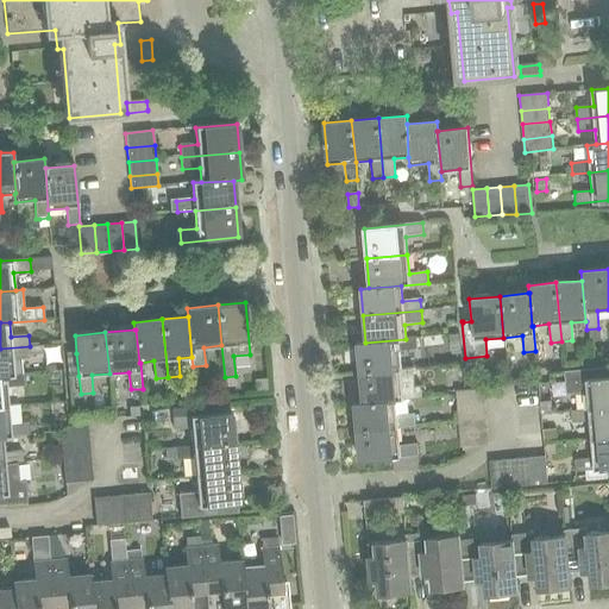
[(357,343),(360,374),(401,370),(399,352),(416,351),(415,338),(406,339),(365,343),(357,343)]
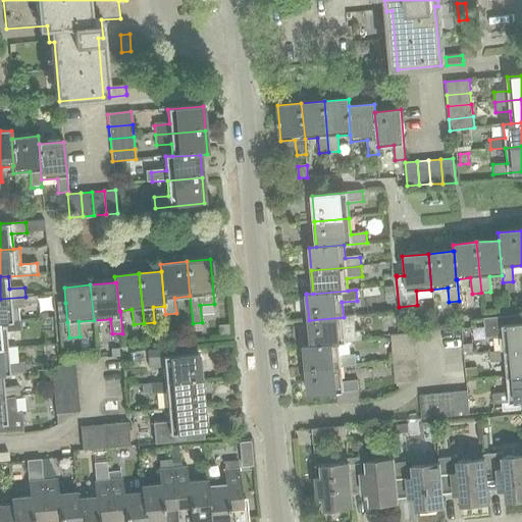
[(0,299),(0,322),(13,321),(12,308),(27,307),(25,297),(0,299)]
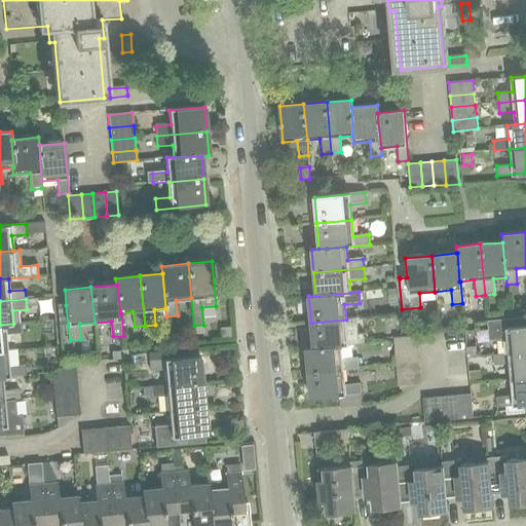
[(66,305),(58,305),(60,326),(68,325),(66,305)]
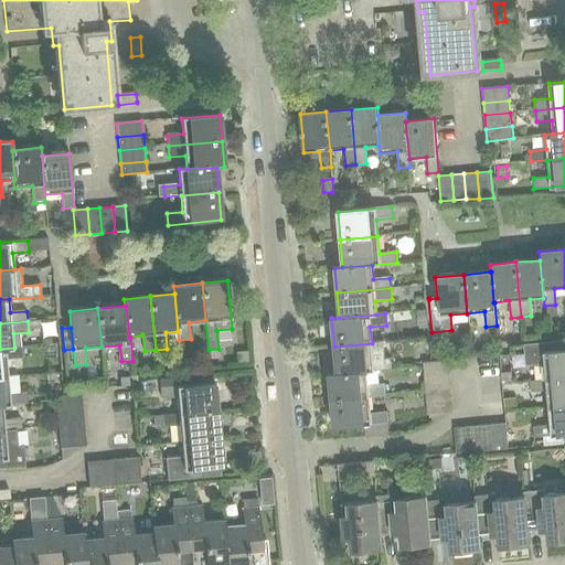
[(373,361),(372,343),(334,347),(337,373),(337,374),(366,372),(366,373),(391,371),(390,359),(373,361)]
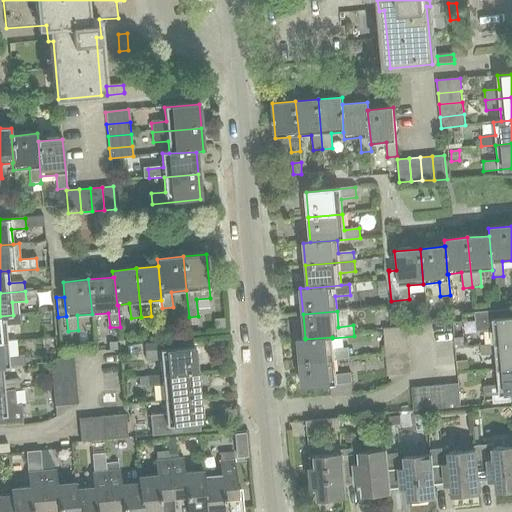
[(0,342),(8,341),(7,326),(21,324),(20,314),(13,315),(0,316),(0,342)]
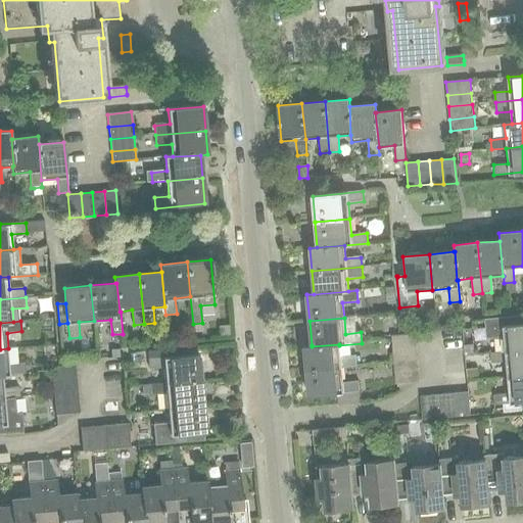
[(505,352),(522,350),(522,324),(487,328),(488,338),(504,337),(505,352)]
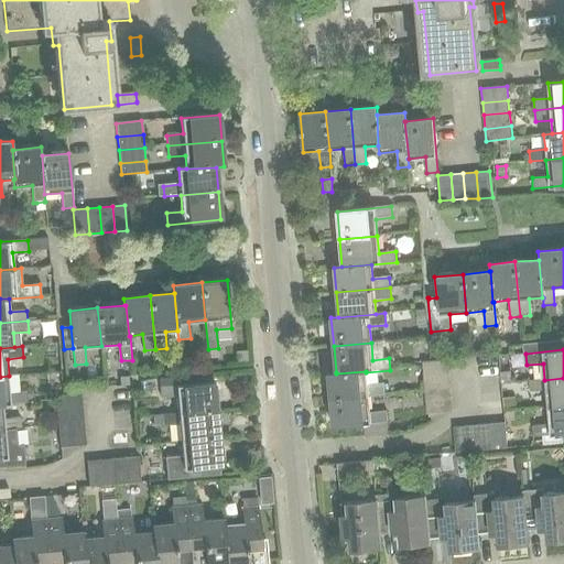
[(449,373),(448,361),(448,359),(422,362),(423,376),(449,373)]
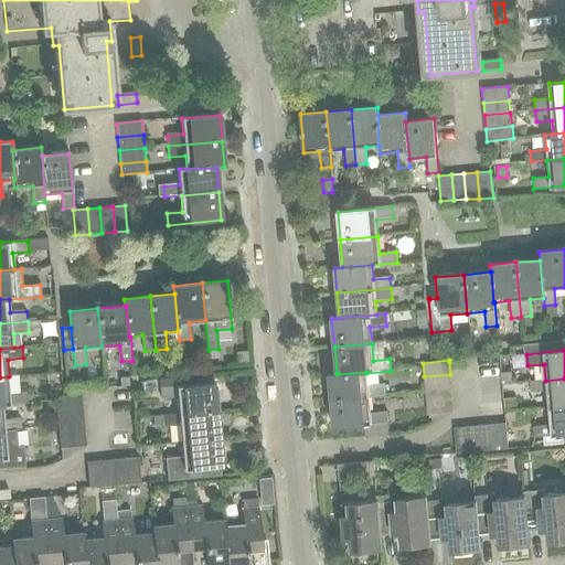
[(368,387),(366,373),(366,372),(337,374),(337,373),(328,374),(331,401),(369,397),(385,395),(384,385),(368,387)]
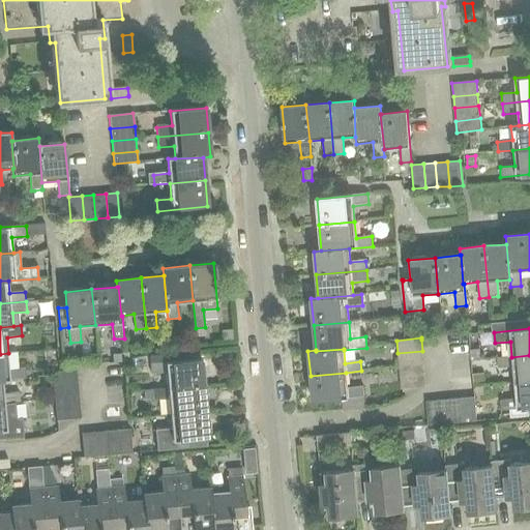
[(480,350),(471,350),(471,359),(480,359),(480,350)]
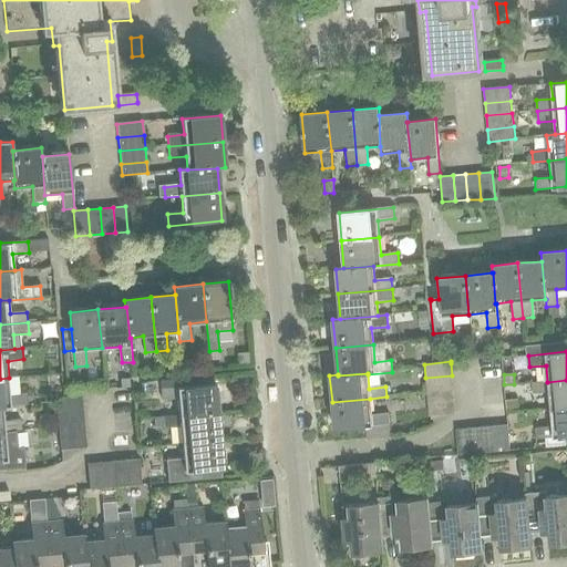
[(453,389),(452,375),(425,378),(426,391),(453,389)]
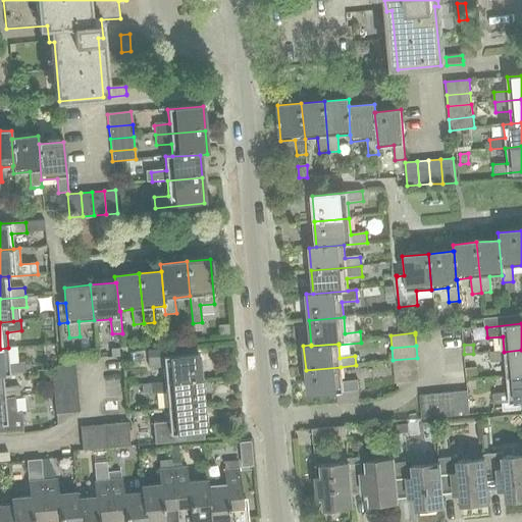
[(9,364),(8,348),(0,349),(0,373),(3,374),(25,372),(24,362),(9,364)]
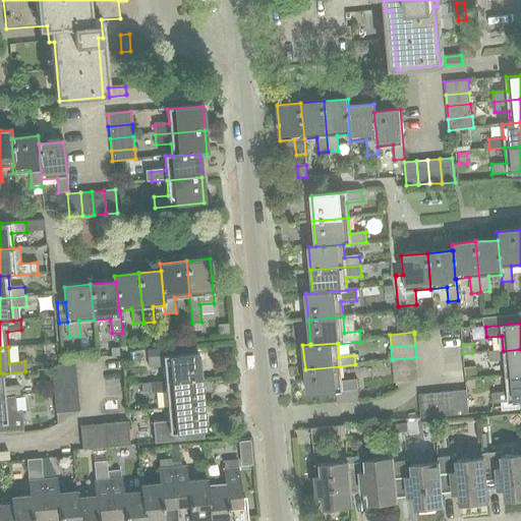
[(175,347),(148,350),(148,357),(176,355),(175,347)]
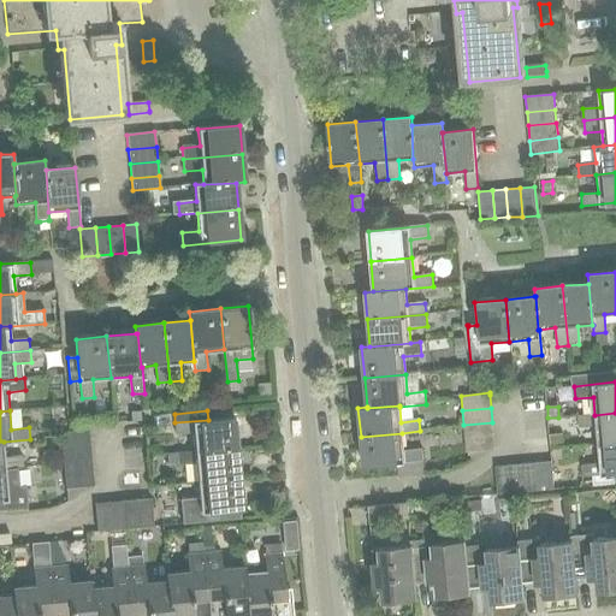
[(141,412),(130,412),(131,421),(141,421),(141,412)]
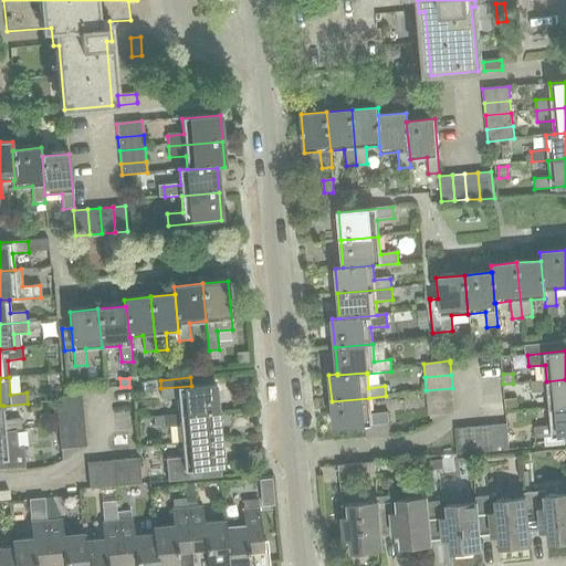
[(565,379),(546,381),(531,383),(531,394),(547,392),(549,410),(565,408),(565,379)]
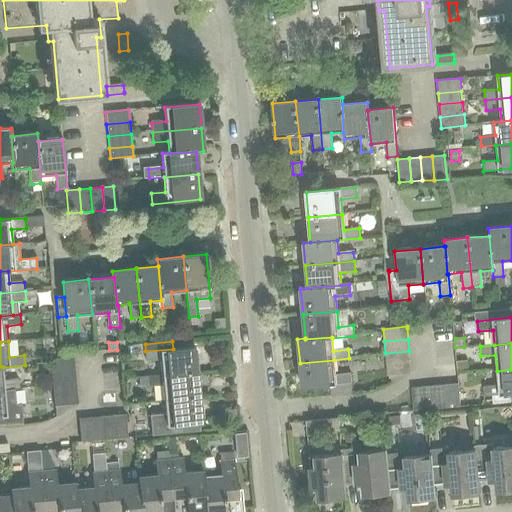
[(163,375),(197,372),(195,347),(173,349),(145,351),(146,361),(162,360),(163,375)]
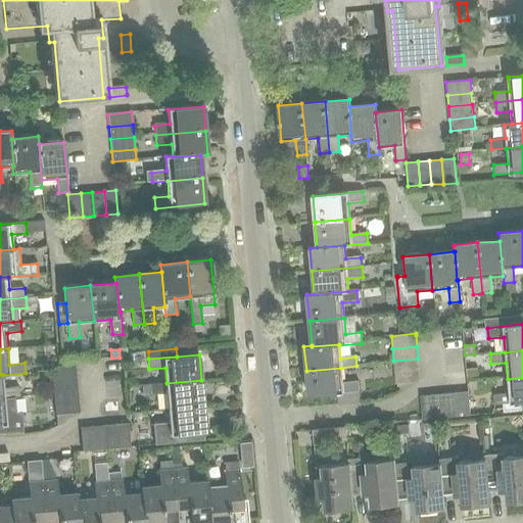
[(393,361),(394,372),(418,369),(418,359),(393,361)]
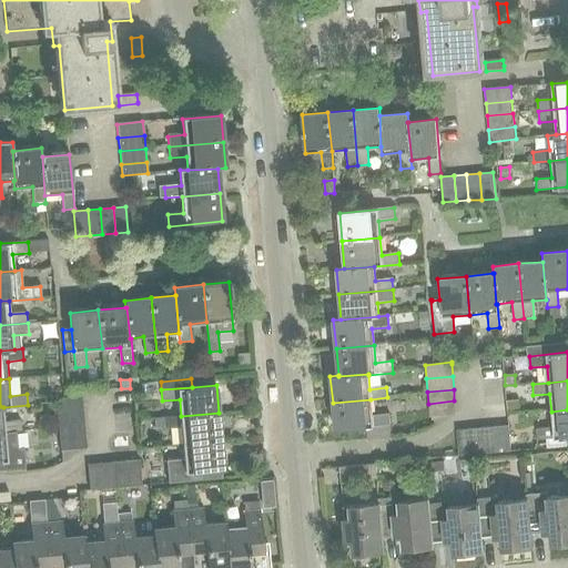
[(82,411),(81,397),(56,399),(57,413),(82,411)]
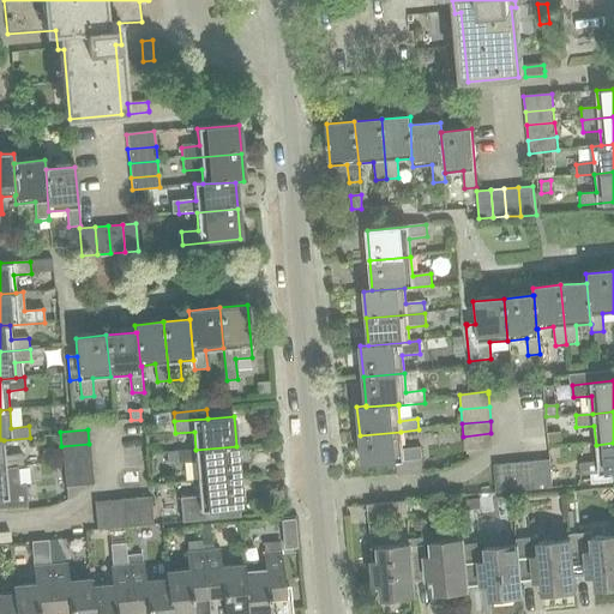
[(402,450),(401,432),(360,435),(362,465),(421,459),(420,449),(402,450)]
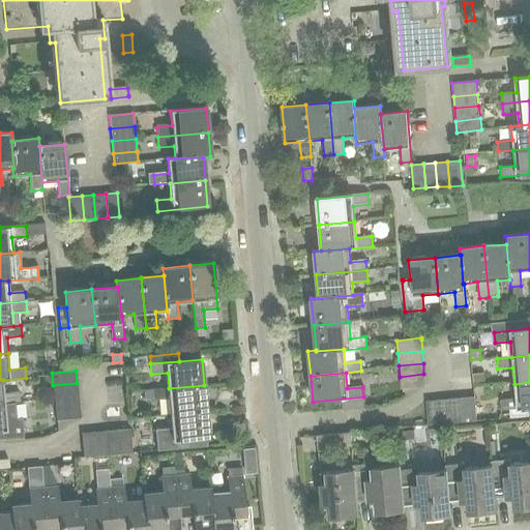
[(401,389),(424,386),(423,374),(400,377),(401,389)]
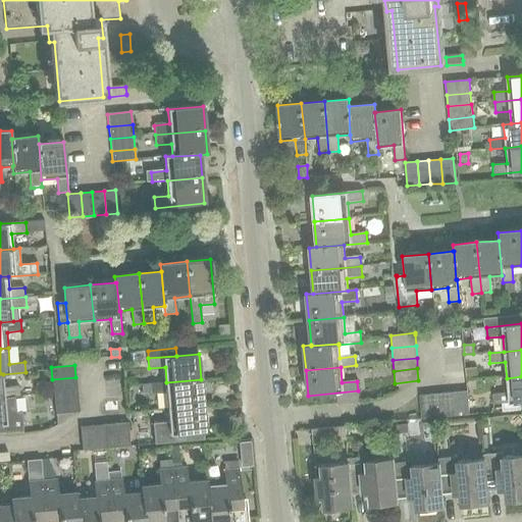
[(0,373),(0,398),(5,398),(19,396),(18,386),(4,387),(3,374),(0,373)]
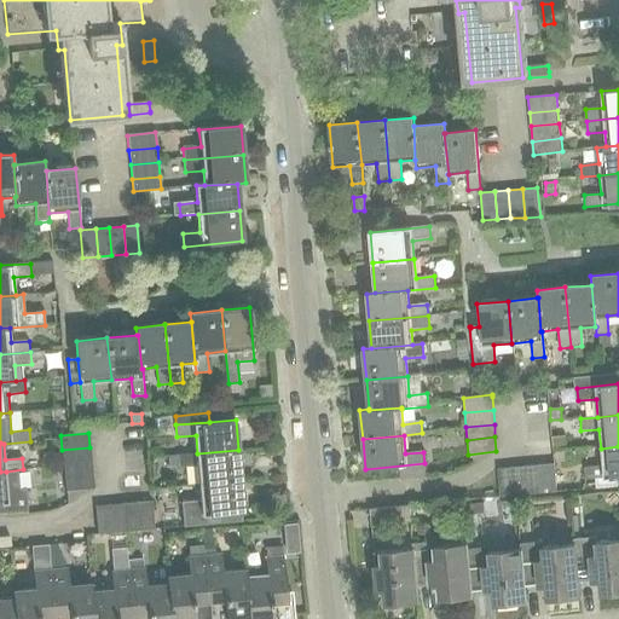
[(618,446),(601,449),(602,467),(584,468),(585,480),(596,479),(618,476),(618,446)]
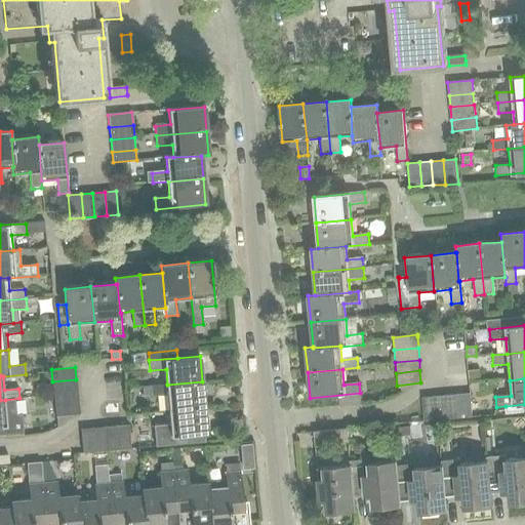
[(53,393),(77,391),(76,379),(52,381),(53,393)]
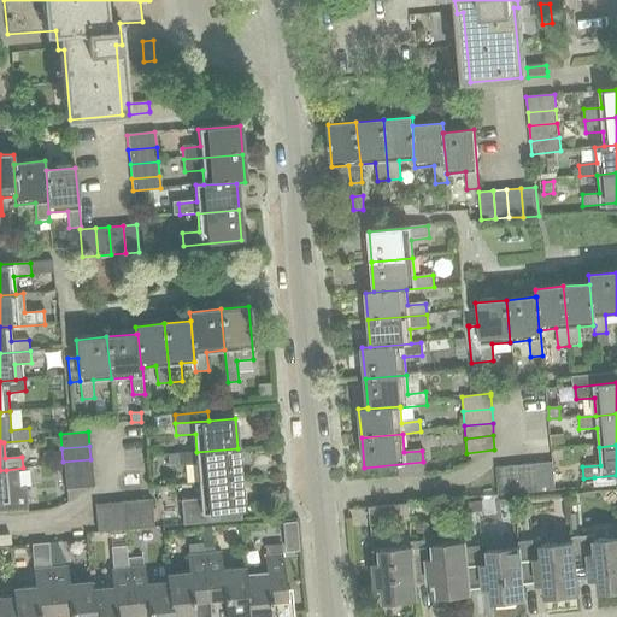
[(199,482),(240,479),(238,448),(197,452),(178,454),(178,465),(198,464),(199,482)]
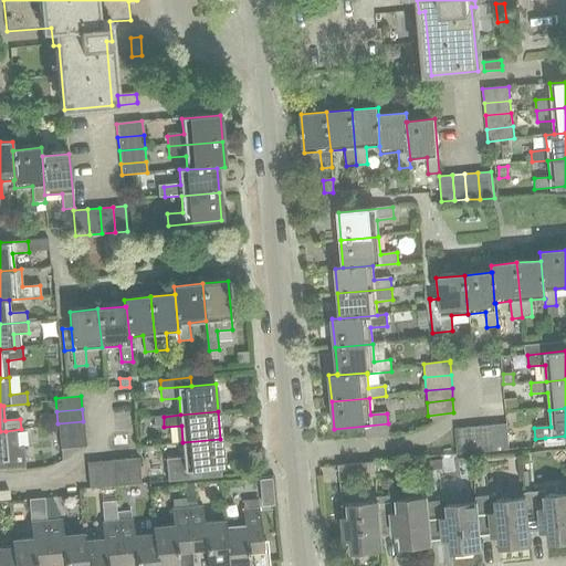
[(164,427),(163,417),(154,417),(155,428),(164,427)]
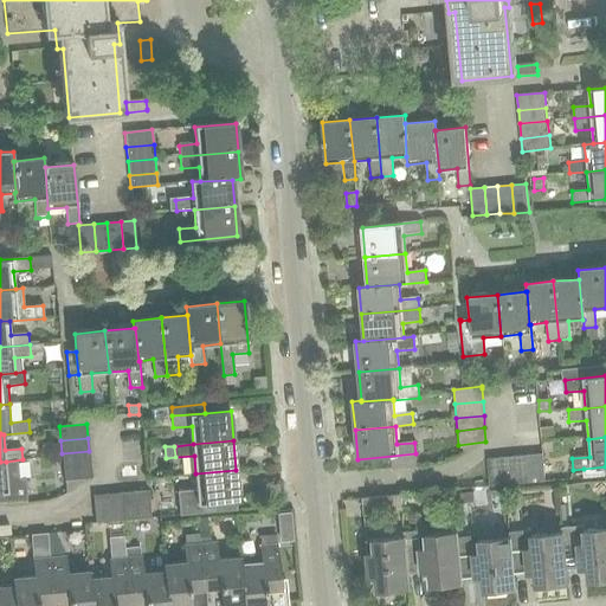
[(63,468),(90,465),(89,451),(62,453),(63,468)]
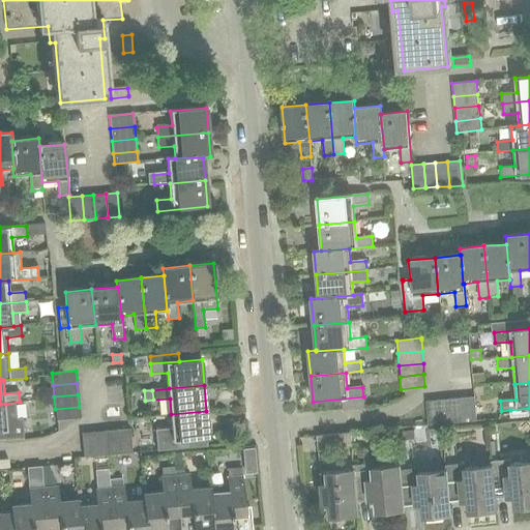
[(477,420),(475,396),(462,398),(464,422),(477,420)]
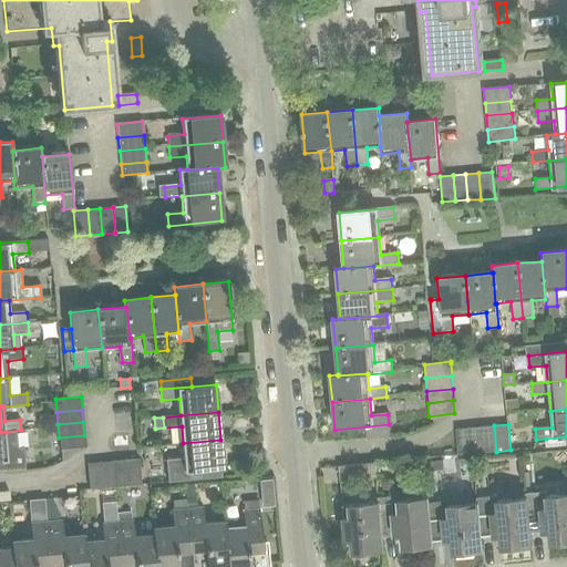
[(496,452),(494,425),(481,426),(483,453),(496,452)]
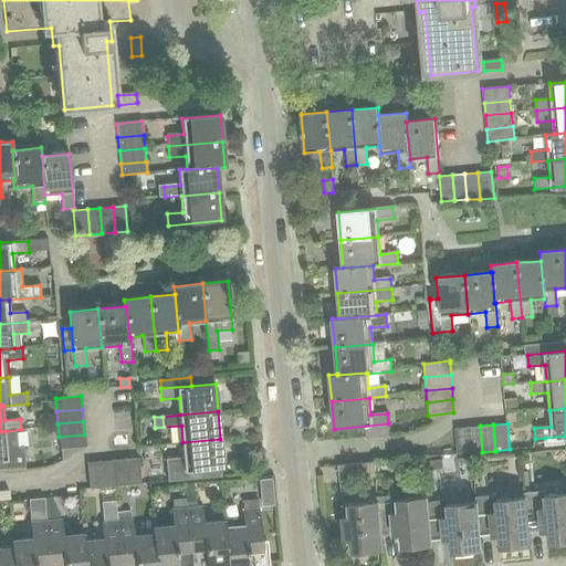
[(482,452),(480,426),(468,427),(470,453),(482,452)]
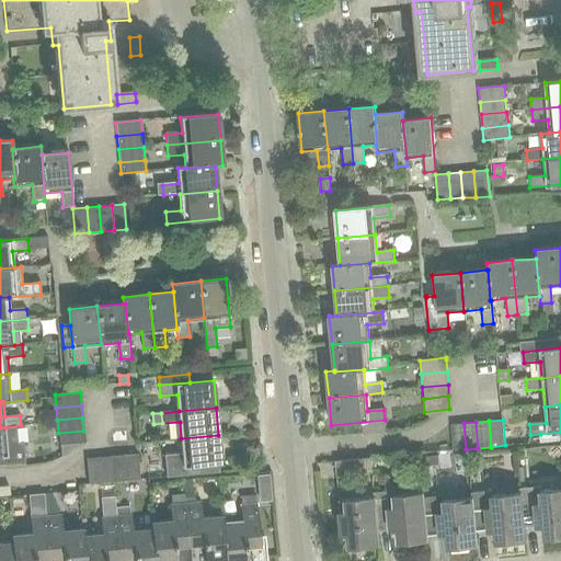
[(466,449),(464,423),(451,424),(454,450),(466,449)]
